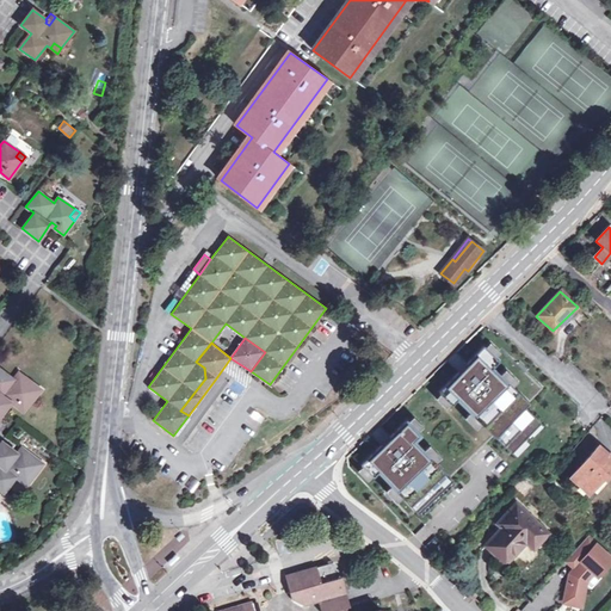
[(489,343),(485,347),(494,357),(499,352),(489,343)]
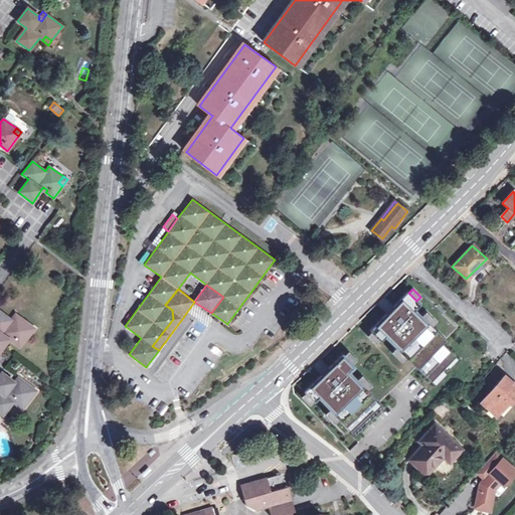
[(320,375),(303,391),(305,393),(313,401),(313,402),(312,403),(323,415),(322,416),(323,417),(322,418),(327,423),(329,421),(344,437),(349,432),(379,402),(389,392),(384,388),(391,381),(396,385),(415,367),(425,377),(451,352),(442,344),(457,328),(442,314),(444,312),(437,306),(437,307),(435,305),(435,306),(422,295),(420,297),(416,301),(408,293),(406,291),(392,306),(394,308),(387,315),(385,313),(369,330),(370,332),(349,353),(348,351),(344,355),(342,353),(327,368),(329,370),(322,377),(320,375)]
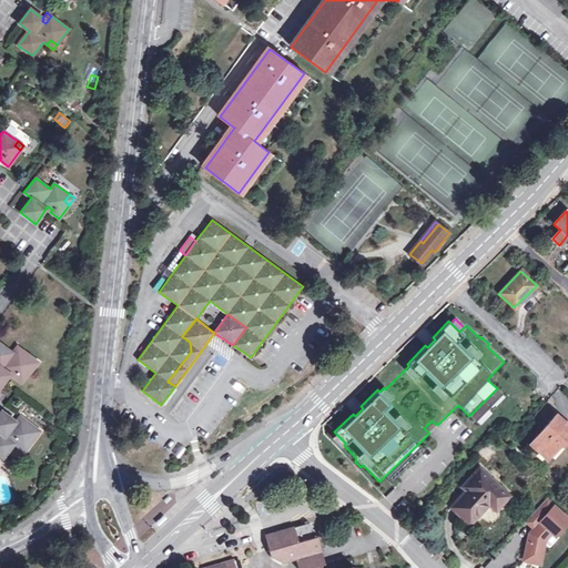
[(29,361),(31,357),(17,346),(12,353),(0,343),(0,387),(3,384),(10,375),(12,372),(14,374),(13,377),(22,384),(34,366),(29,361)]
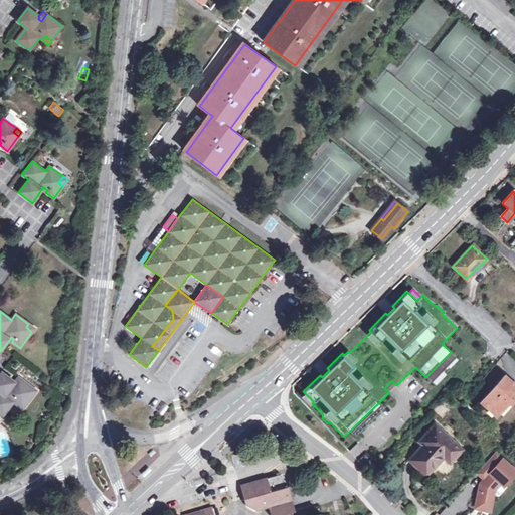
[(451,352),(425,377),(427,379),(453,355),(451,352)]
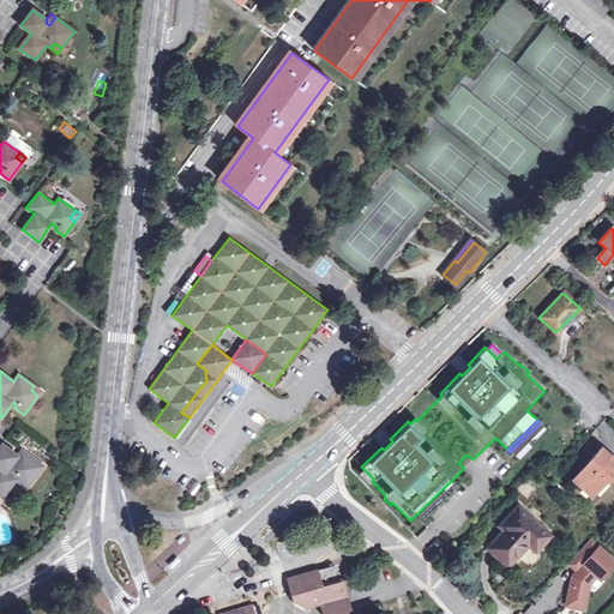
[(17,456),(16,455),(1,444),(0,445),(0,491),(4,494),(14,479),(22,485),(28,477),(32,481),(43,465),(25,452),(19,461),(16,458),(17,456)]
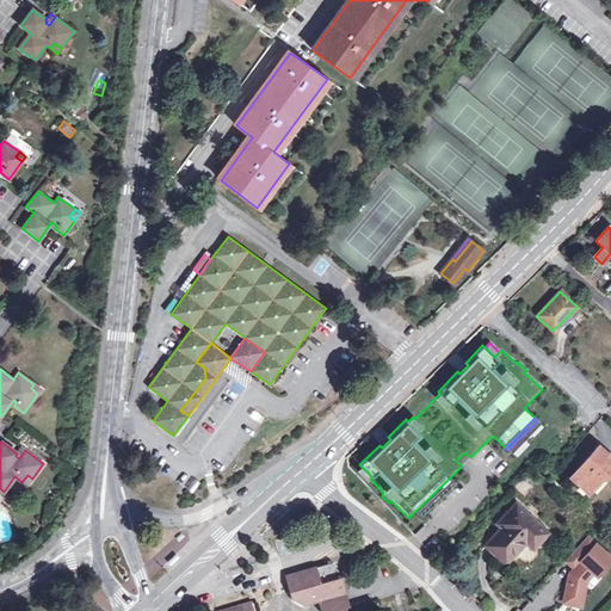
[(20,445),(16,452),(17,454),(16,456),(19,458),(25,450),(20,445)]
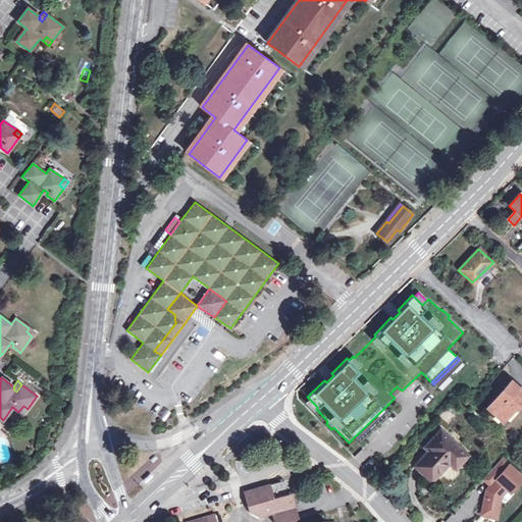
[(503,421),(515,407),(518,410),(521,405),(521,390),(512,381),(488,408),(503,421)]
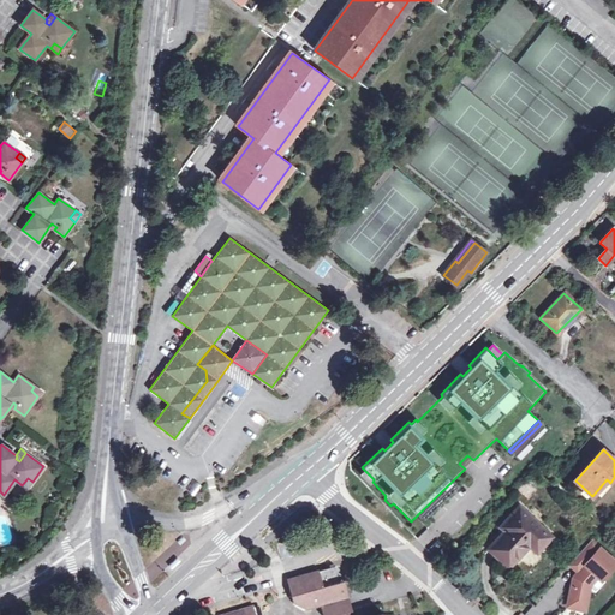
[(459,464),(465,469),(473,460),(467,455),(459,464)]
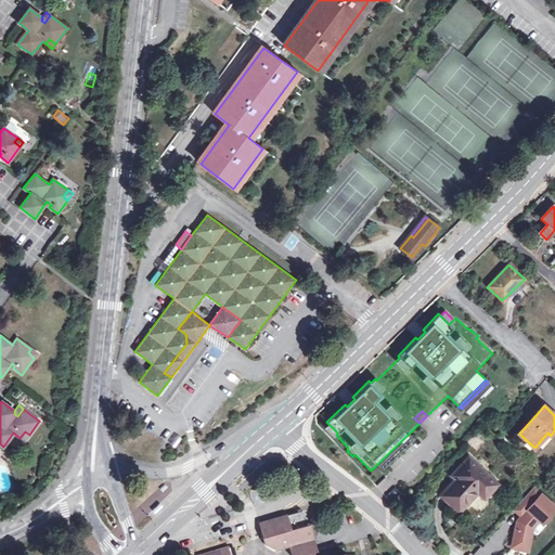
[(337,433),(328,424),(324,428),(333,437),(337,433)]
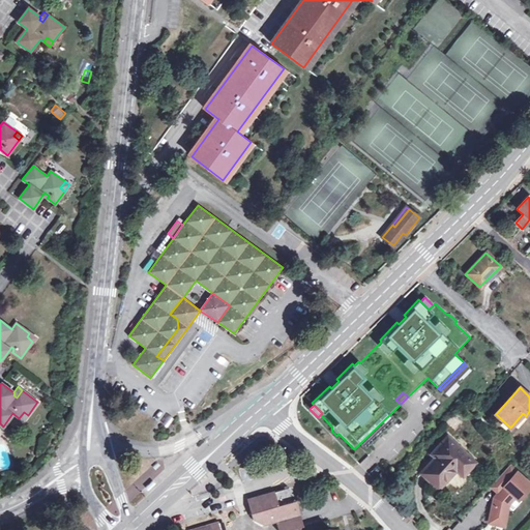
[(23,421),(28,415),(24,412),(19,418),(23,421)]
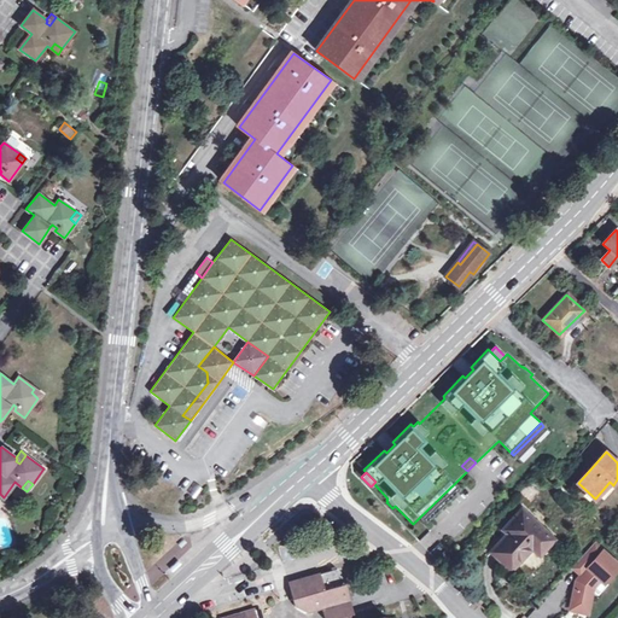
[(518,495),(530,506),(541,493),(529,482),(518,495)]
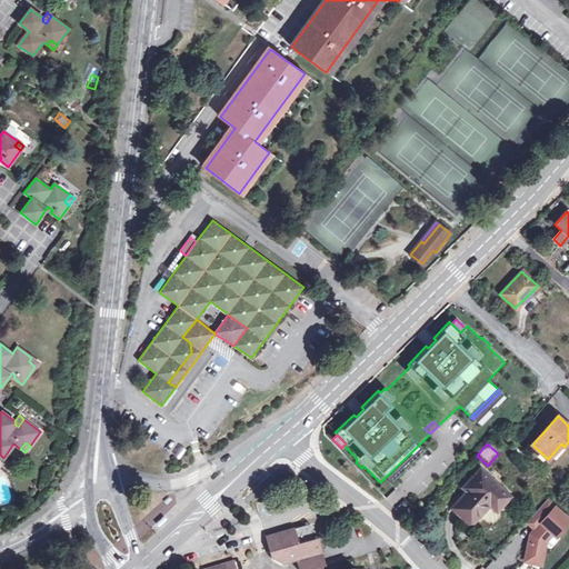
[(419,445),(386,477),(389,479),(421,447),(419,445)]
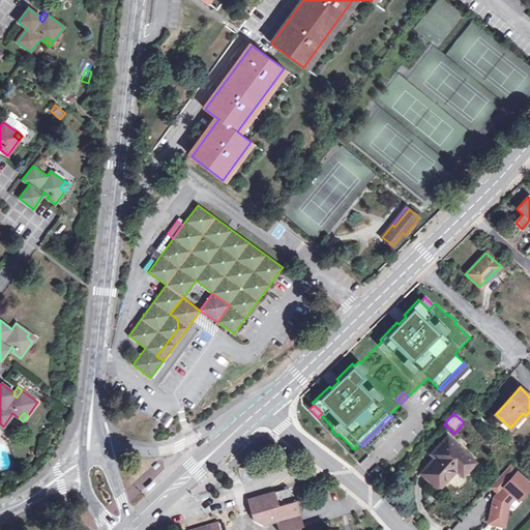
[(461,465),(467,471),(475,463),(448,436),(436,449),(439,452),(435,458),(420,474),(438,490),(455,470),(461,465)]
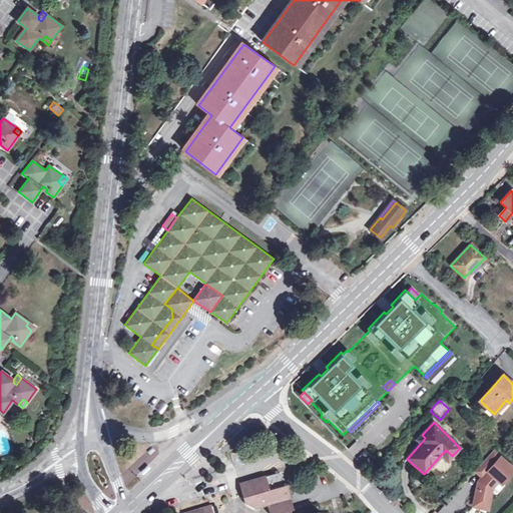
[(446,450),(441,455),(448,461),(452,456),(446,450)]
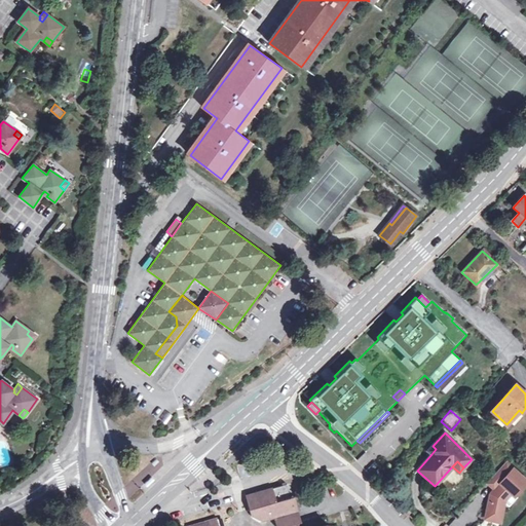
[(486,518),(501,521),(504,500),(502,498),(510,489),(513,492),(516,494),(525,482),(525,478),(505,461),(493,476),(501,482),(495,488),(491,493),(494,496),(489,502),(486,518)]
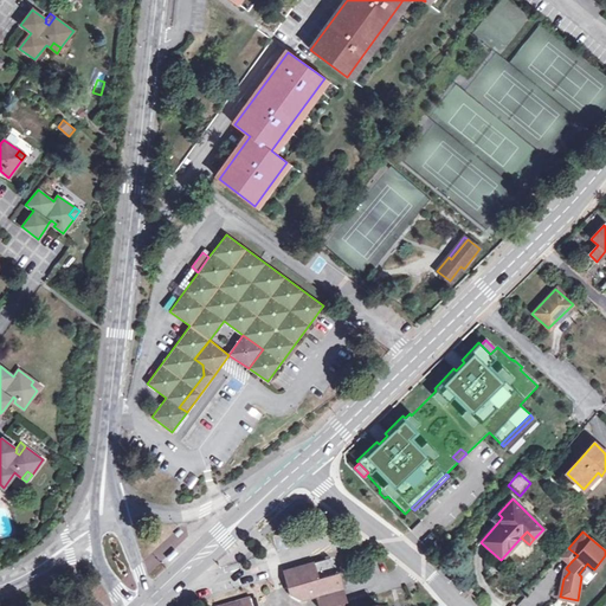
[(522,543),(514,553),(524,562),(533,553),(522,543)]
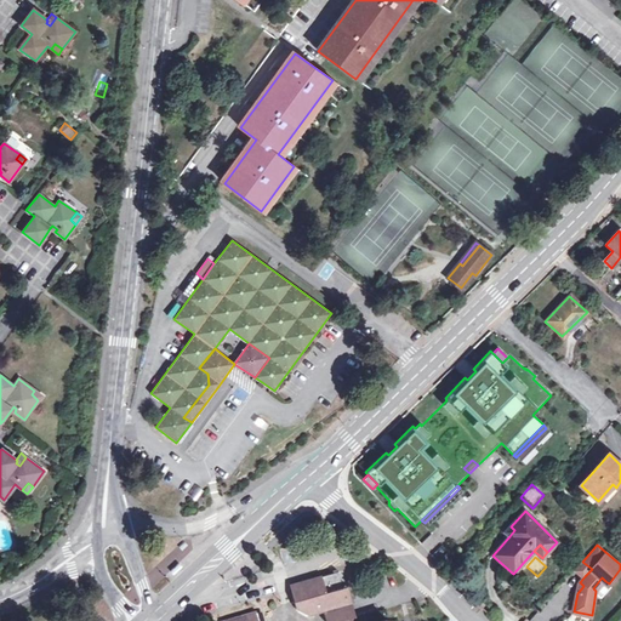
[(576,569),(585,576),(592,569),(582,562),(576,569)]
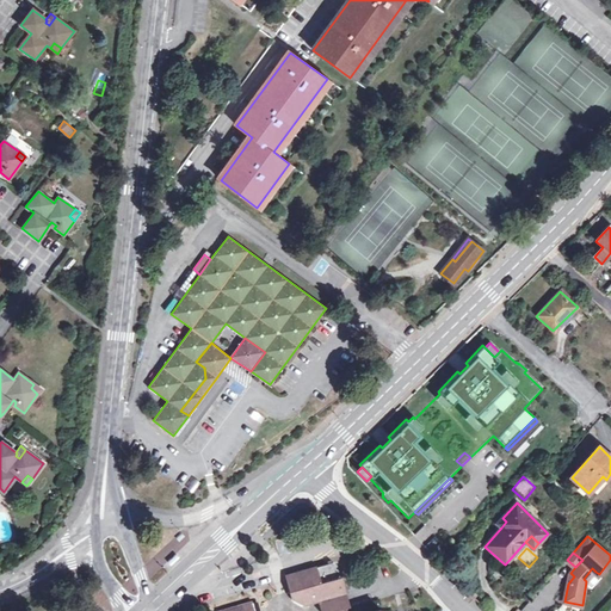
[(218,610),(381,610),(378,610),(347,610),(346,606),(350,605),(341,576),(337,578),(333,563),(333,562),(287,575),(292,600),(303,605),(319,602),(320,610),(254,610),(253,603),(252,602),(218,610)]
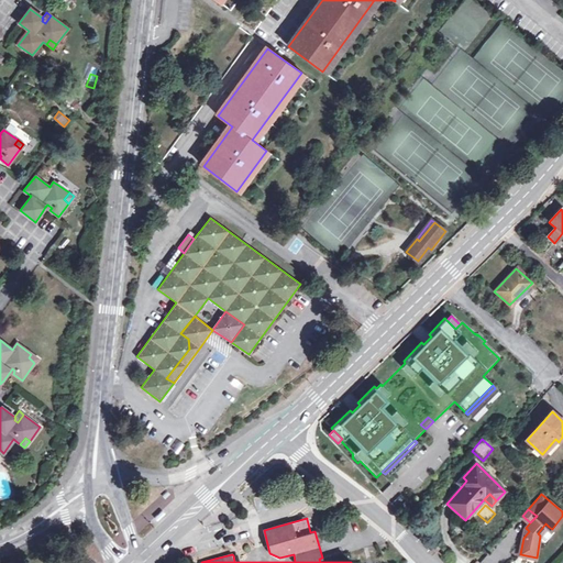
[(538,533),(540,536),(549,527),(545,523),(538,533)]
